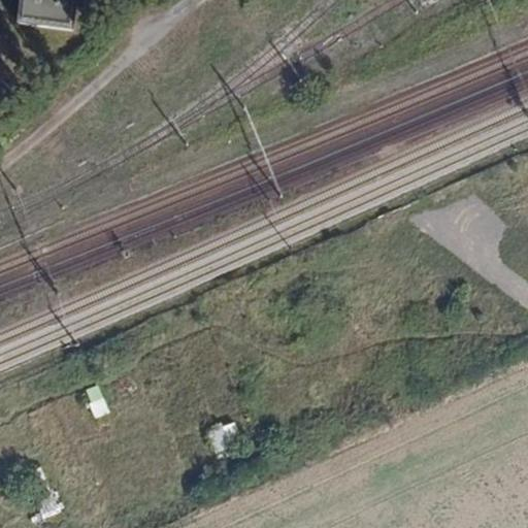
[(74,0),(23,0),(20,23),(71,29),(74,0)]
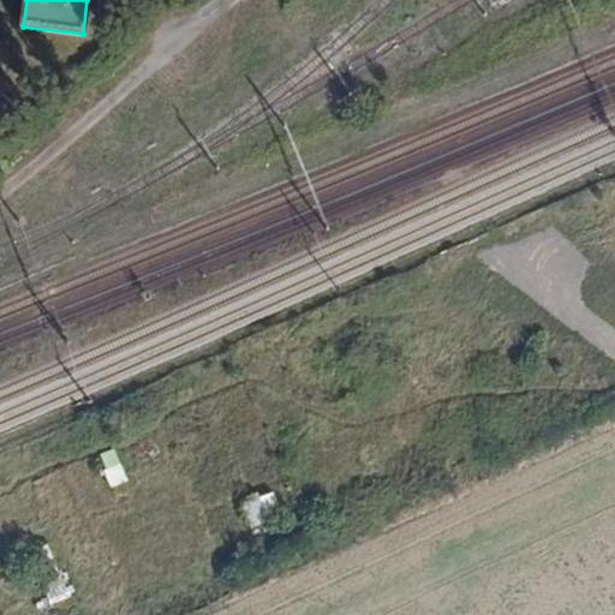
[(614,214),(614,198),(609,187),(597,193),(610,218),(614,214)]
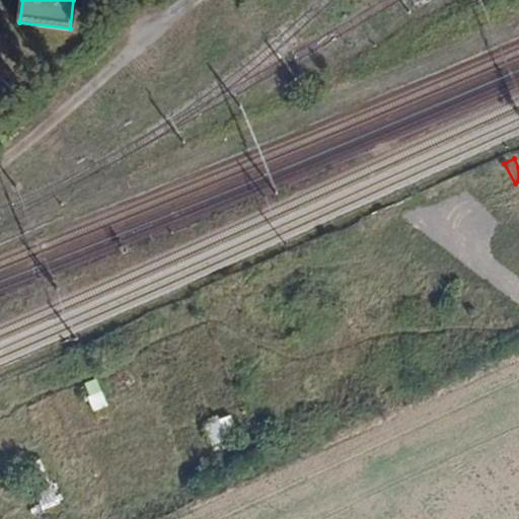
[(199,300),(204,310),(213,306),(209,296),(199,300)]
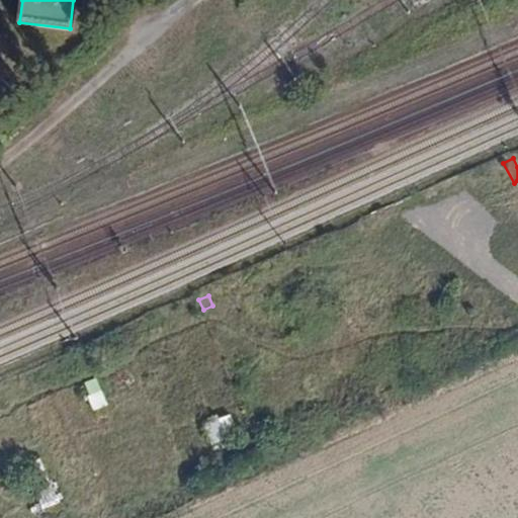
[(282,329),(279,321),(277,316),(267,320),(272,334),(282,329)]
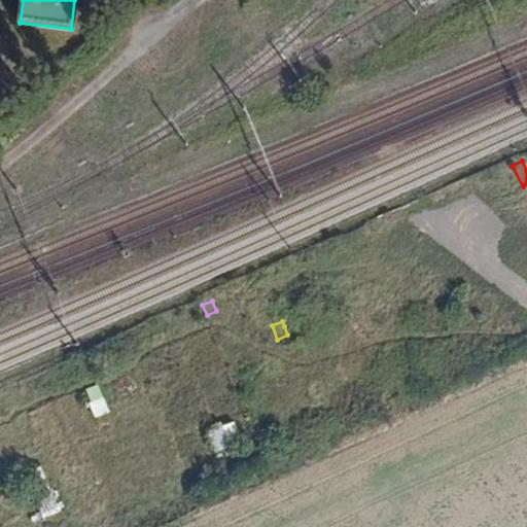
[(137,352),(133,341),(121,346),(126,357),(137,352)]
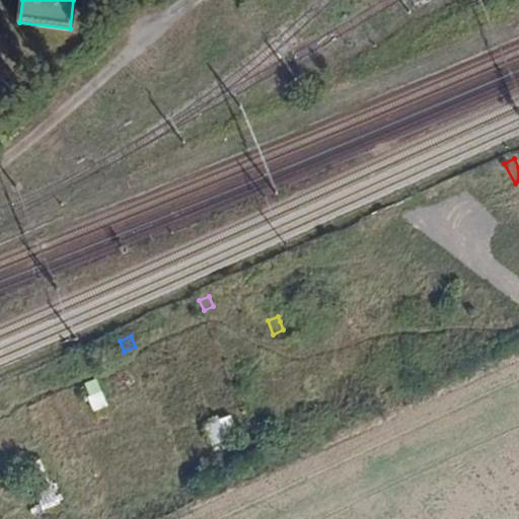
[(97,378),(85,383),(95,412),(108,406),(97,378)]
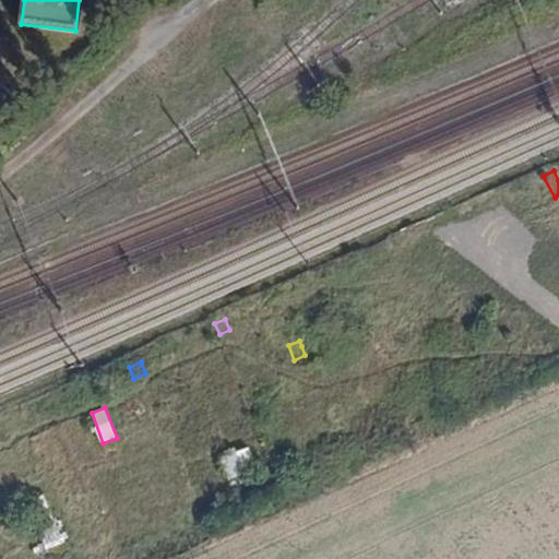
[(70,424),(76,438),(82,435),(76,421),(70,424)]
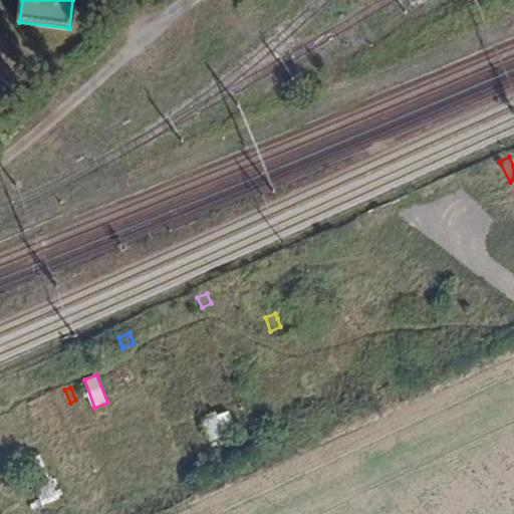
[(207,431),(210,441),(222,437),(219,427),(207,431)]
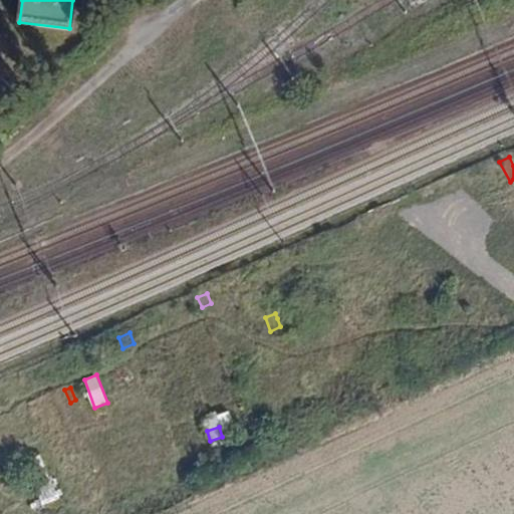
[(47,472),(33,478),(37,488),(50,482),(47,472)]
